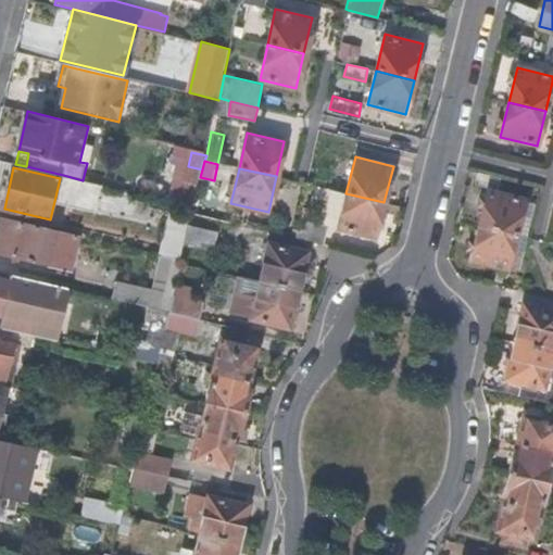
[(487,189),(500,192),(503,177),(478,171),(474,186),(487,189)]
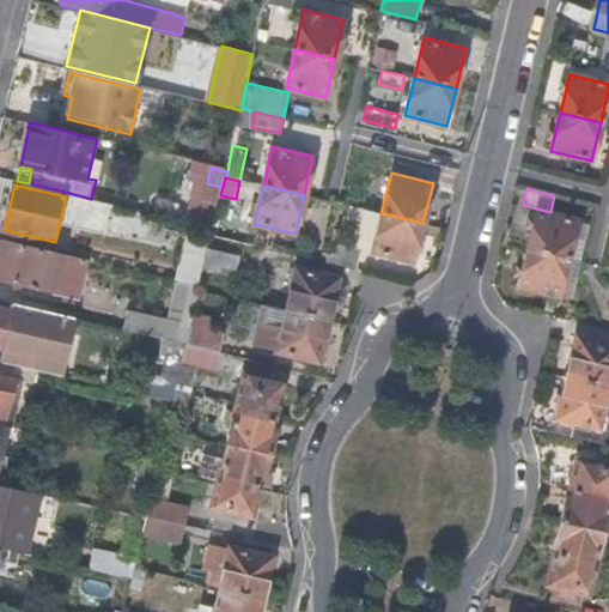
[(114,204),(91,199),(69,193),(65,217),(83,220),(81,225),(108,230),(114,204)]
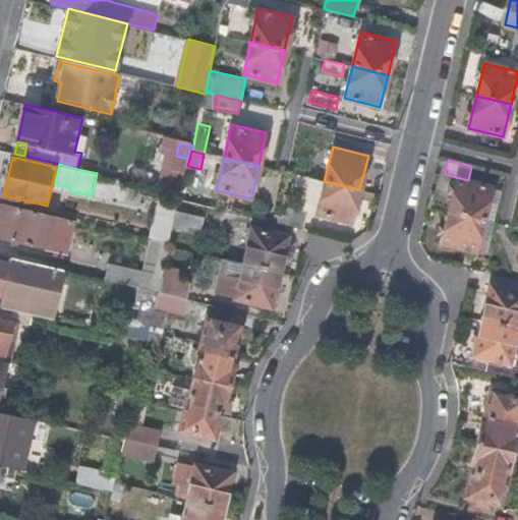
[(314,178),(292,173),(291,181),(312,186),(314,178)]
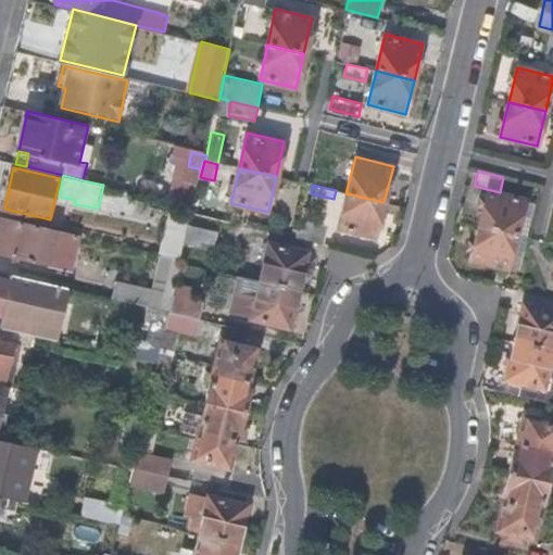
[(500,192),(487,189),(479,224),(527,235),(535,201),(500,192)]
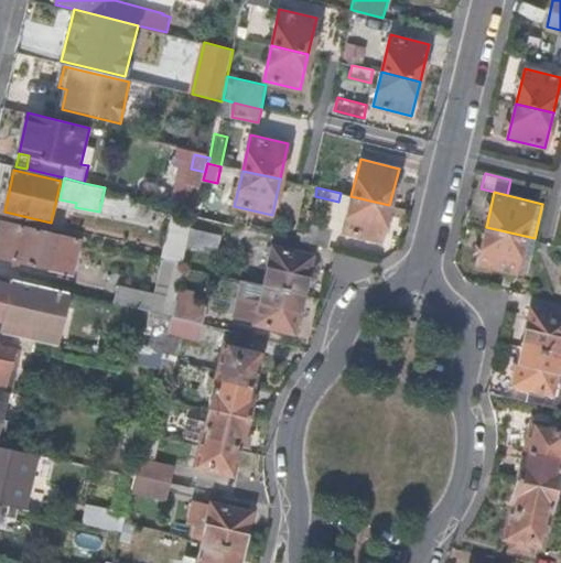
[(381,241),(389,205),(351,196),(342,231),(381,241)]
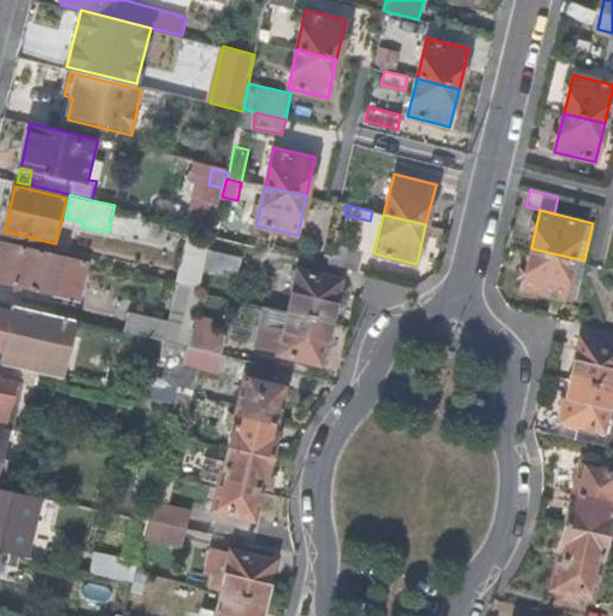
[(62,254),(3,241),(0,247),(0,280),(53,293),(62,254)]
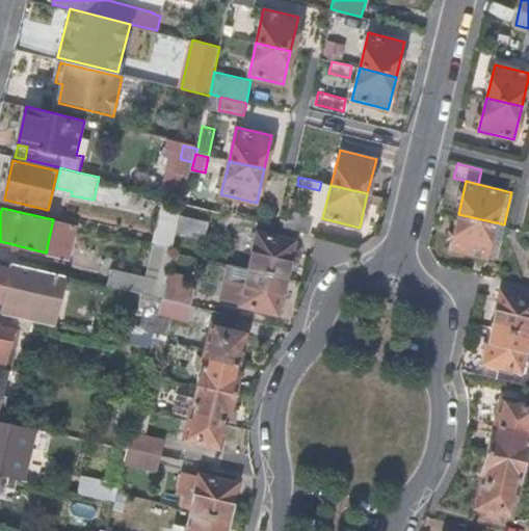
[(313,216),(287,210),(283,228),(309,234),(313,216)]
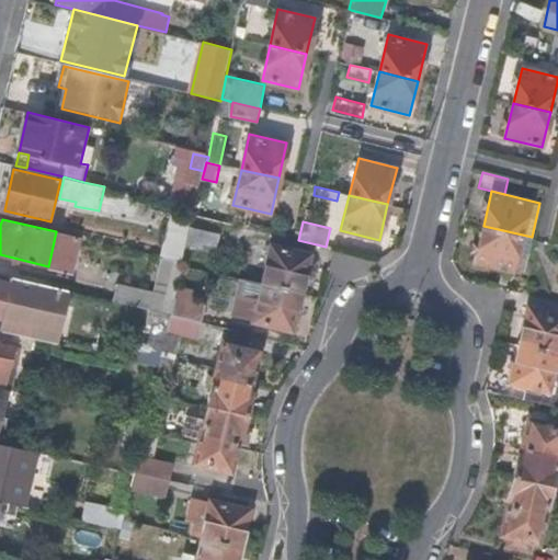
[(221,232),(192,226),(188,243),(217,251),(221,232)]
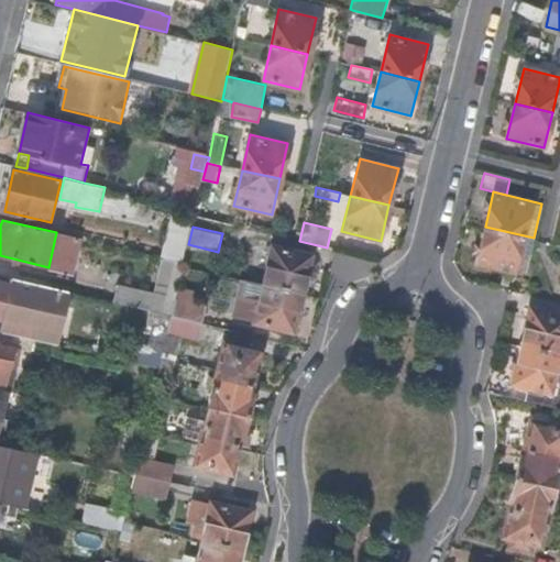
[(534,238),(485,227),(476,261),(525,272),(534,238)]
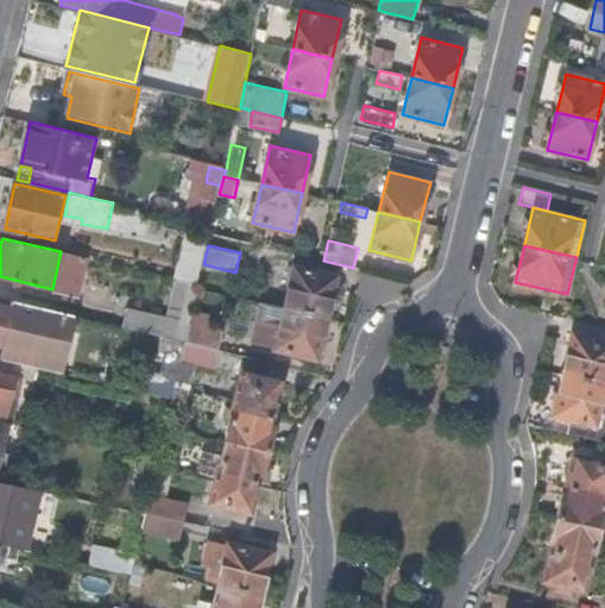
[(61,251),(52,289),(81,296),(90,259),(61,251)]
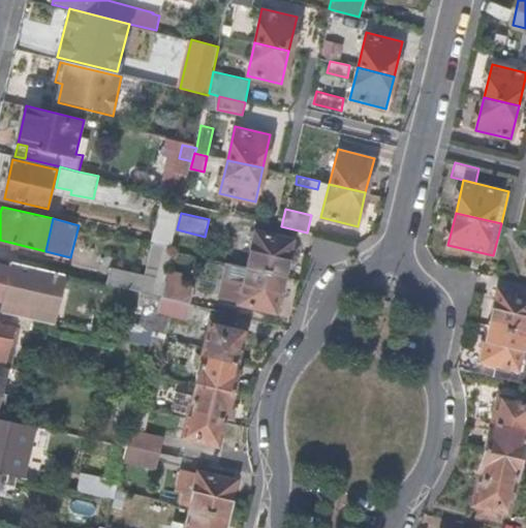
[(246,269),(284,278),(292,241),(254,231),(246,269)]
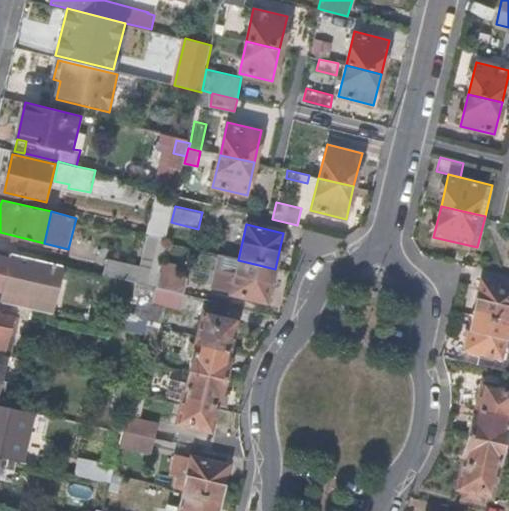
[(169,230),(168,239),(167,243),(183,246),(186,234),(169,230)]
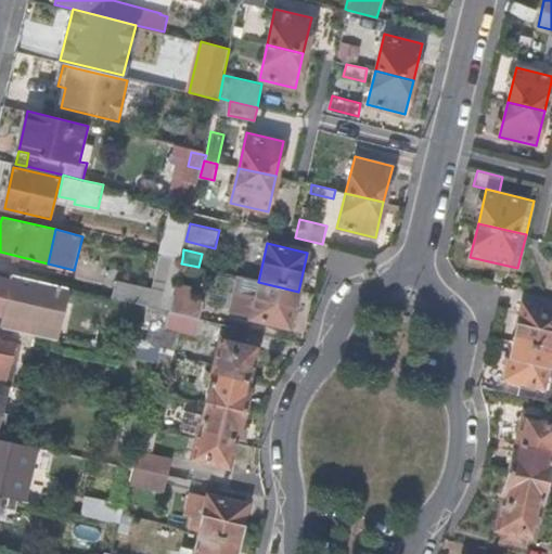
[(182,259),(161,255),(149,307),(169,311),(174,295),(181,263),(182,259)]
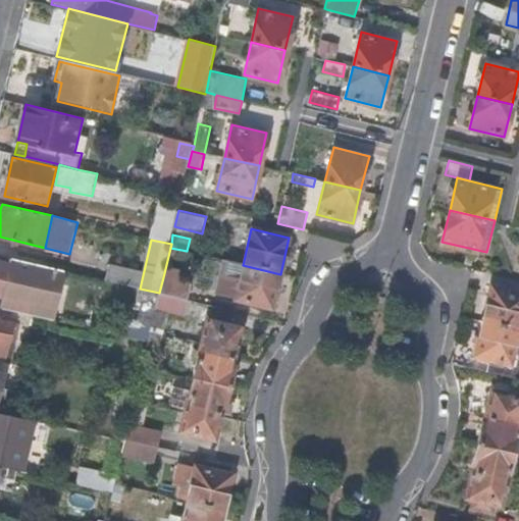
[(23,298),(31,267),(0,260),(0,296),(22,302),(23,298)]
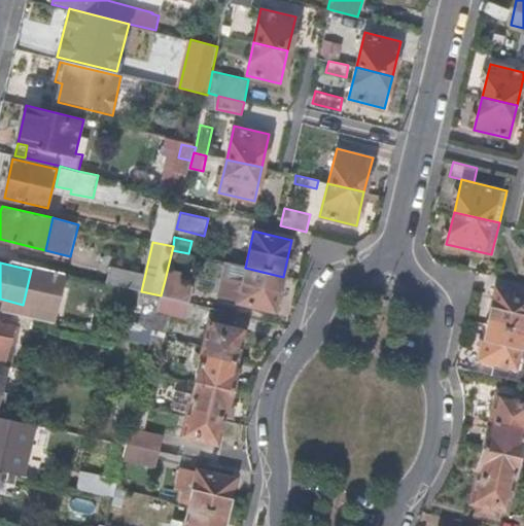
[(220,292),(239,296),(245,268),(226,263),(220,292)]
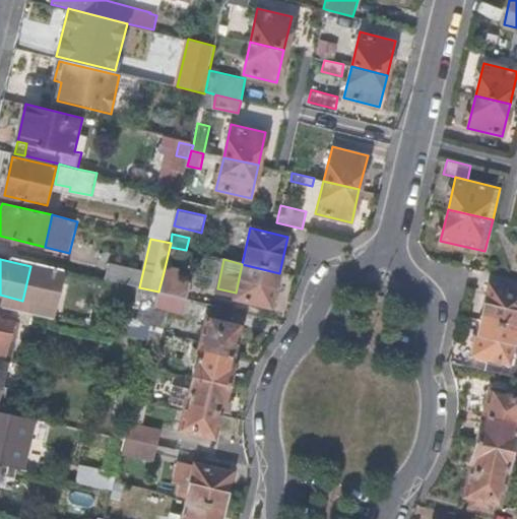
[(76,273),(33,262),(30,266),(23,297),(67,308),(76,273)]
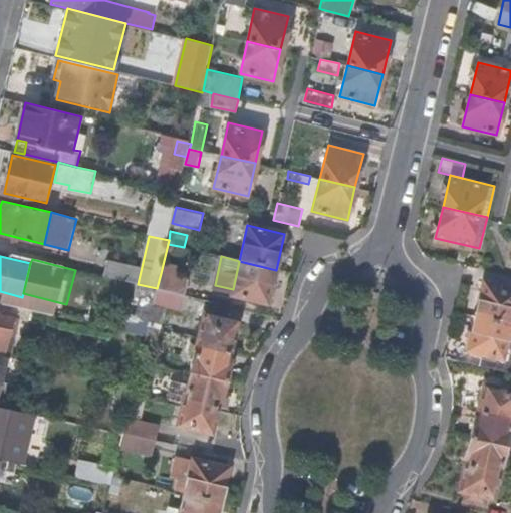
[(107,261),(104,277),(134,283),(136,267),(107,261)]
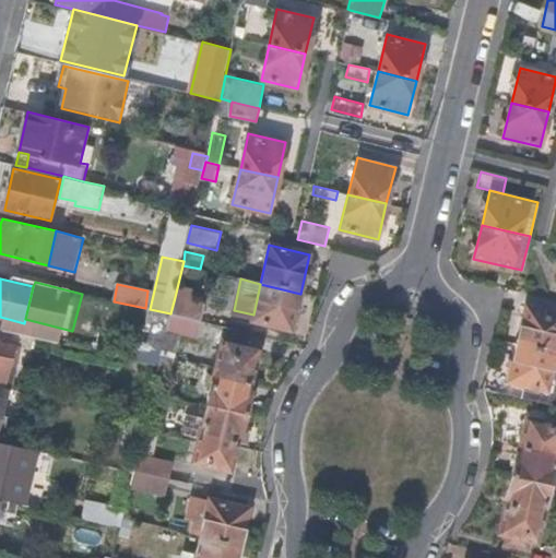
[(292,329),(300,294),(260,284),(253,315),(252,320),(292,329)]
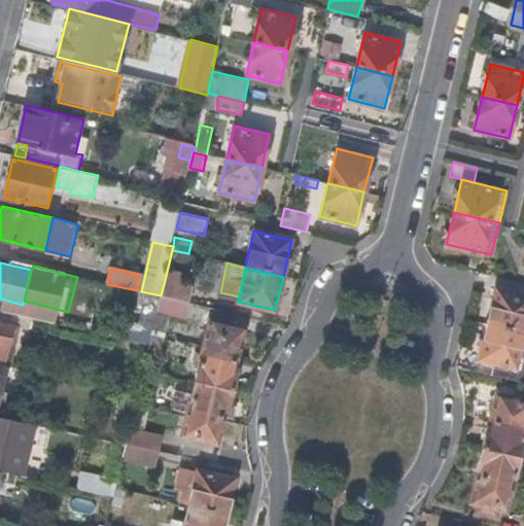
[(83,278),(77,277),(68,312),(74,313),(83,278)]
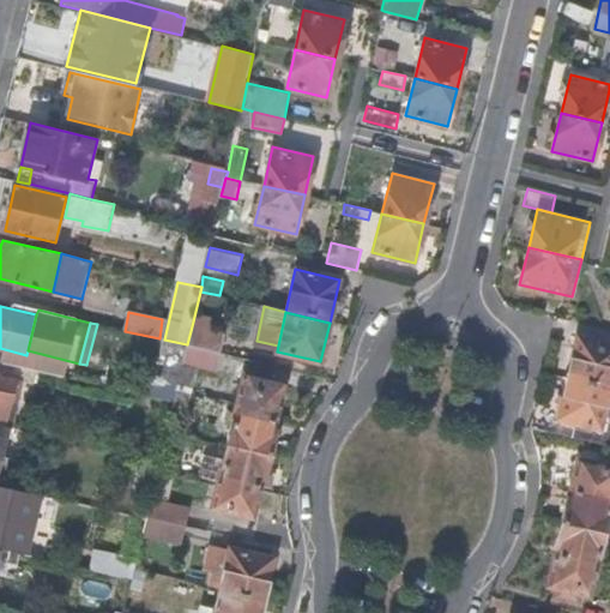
[(192,326),(187,344),(221,353),(225,335),(192,326)]
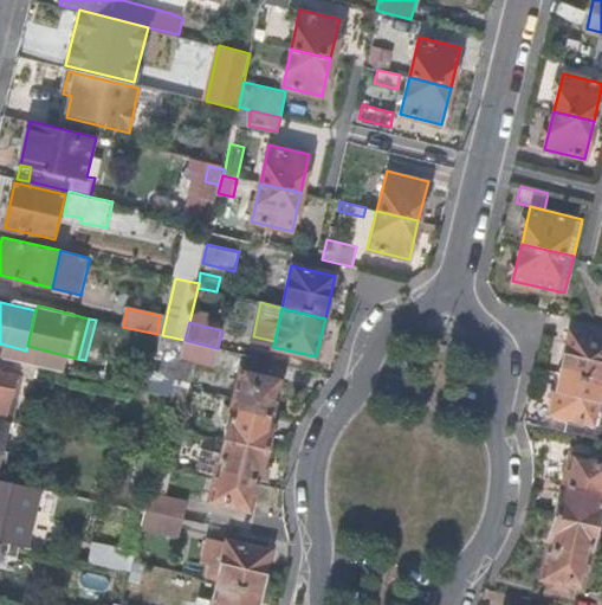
[(601,338),(570,332),(561,371),(601,380),(601,338)]
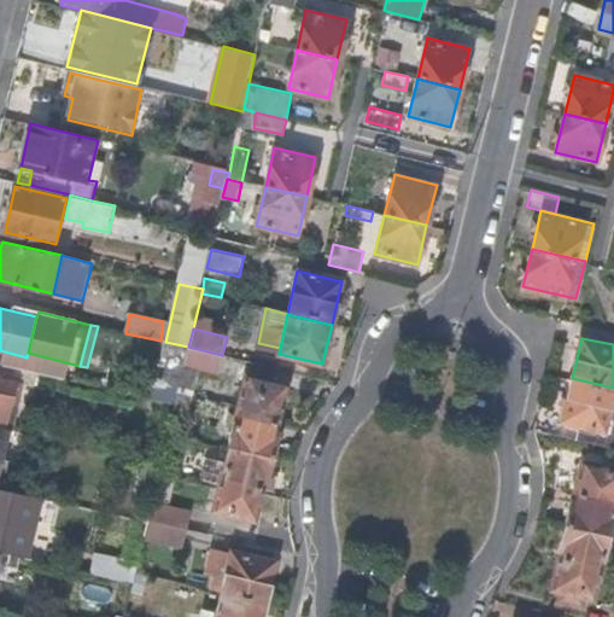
[(188,347),(165,342),(163,354),(185,360),(188,347)]
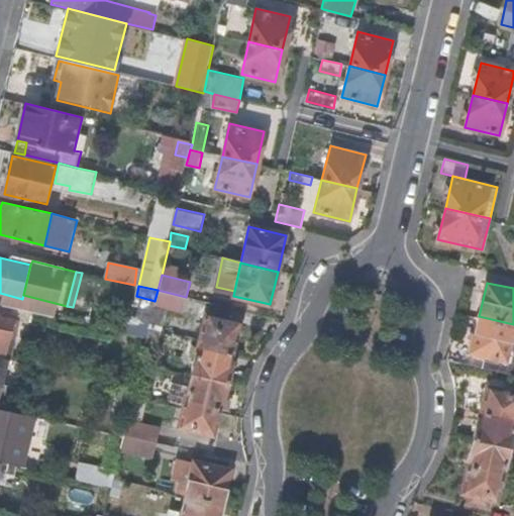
[(158,290),(155,301),(153,305),(182,312),(186,297),(158,290)]
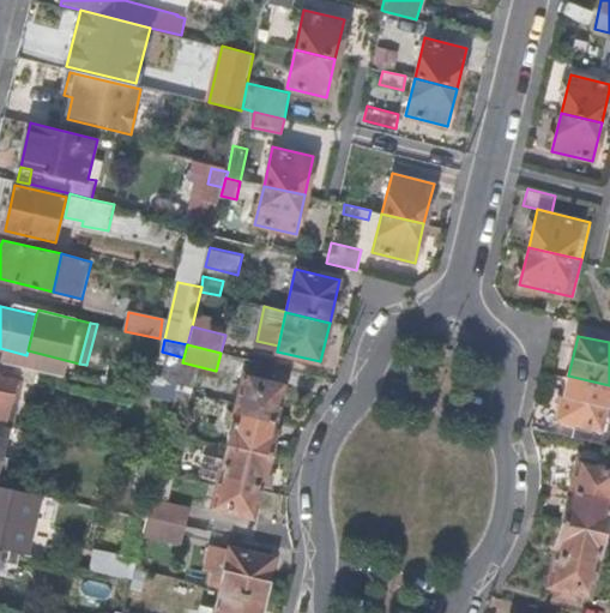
[(282,379),(284,367),(243,358),(241,372),(282,379)]
